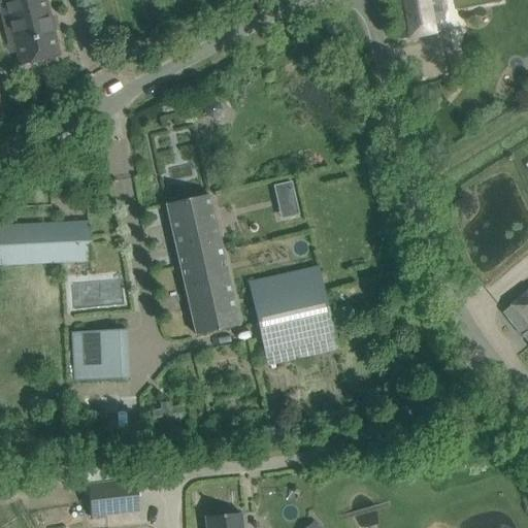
[(45,0),(3,0),(20,66),(60,57),(45,0)]
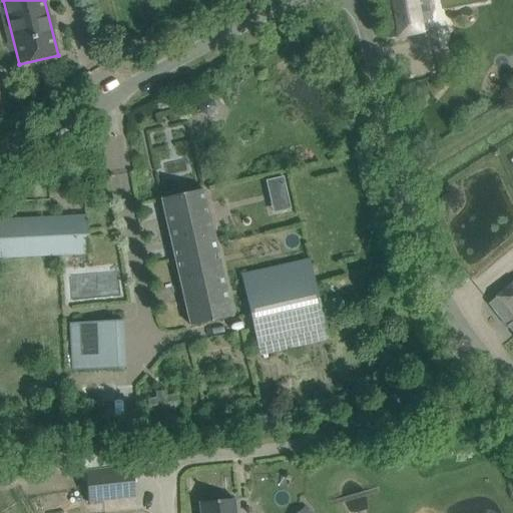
[(382,0),(389,39),(409,35),(433,31),(427,0),(382,0)]
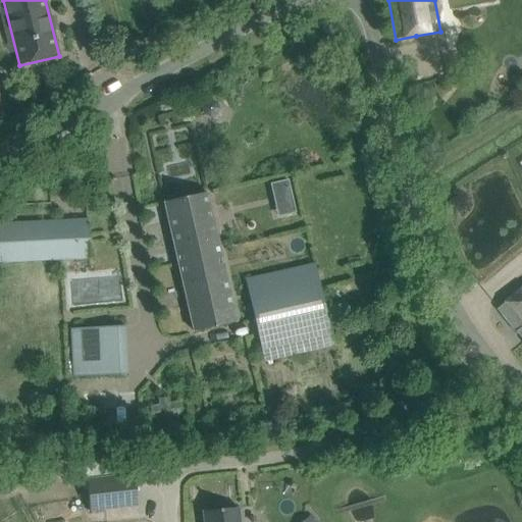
[(222,257),(216,233),(207,193),(164,203),(194,331),(238,322),(222,257)]
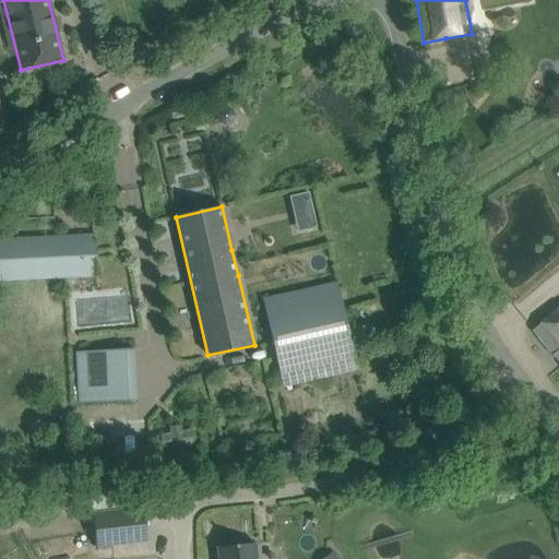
[(0,280),(97,275),(95,236),(0,240),(0,280)]
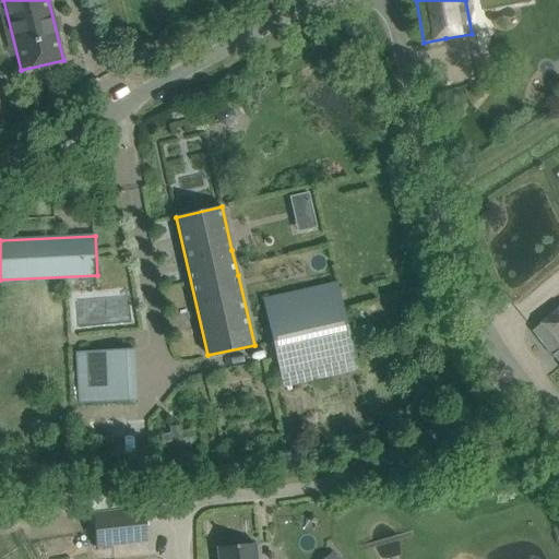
[(337,282),(263,298),(283,388),(357,371),(337,283),(337,282)]
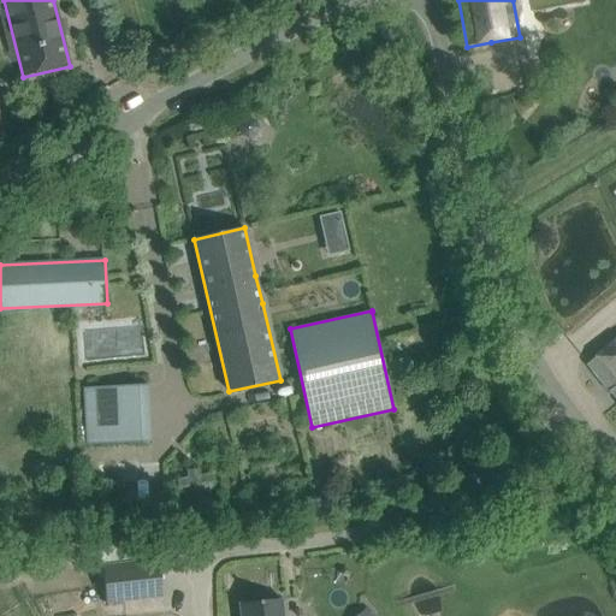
[(615,341),(587,363),(615,398),(615,341)]
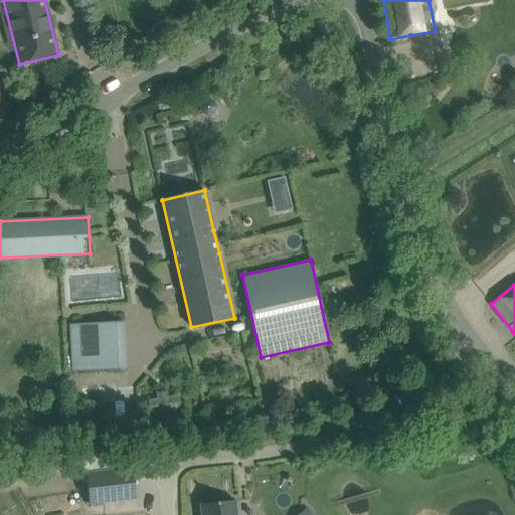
[(79,372),(106,371),(126,370),(123,322),(78,324),(78,328),(69,329),(71,369),(79,369),(79,372)]
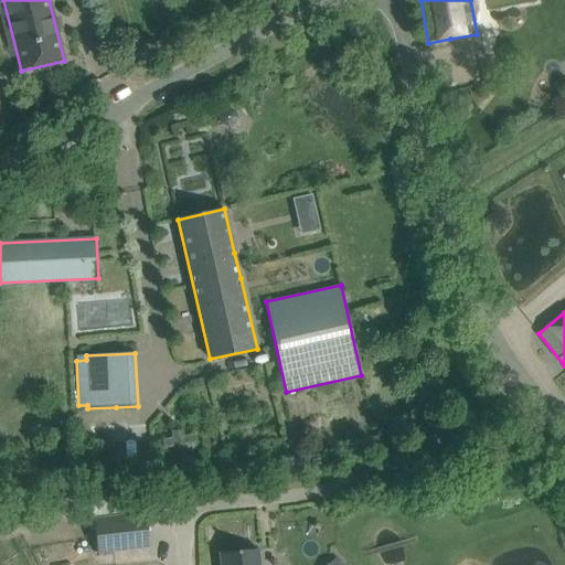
[(150,547),(146,520),(145,512),(94,520),(98,554),(150,547)]
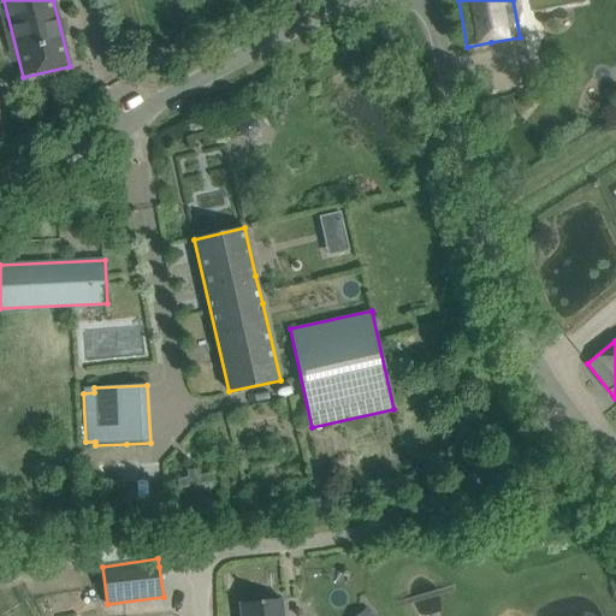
[(283,615),(282,599),(241,604),(241,615),(283,615)]
